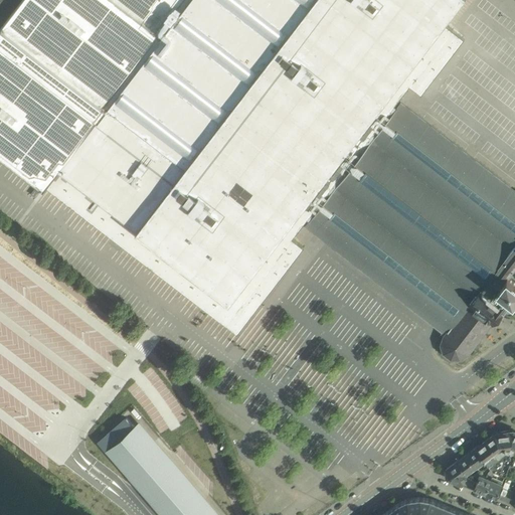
[(443,22),(459,0),(0,0),(0,154),(44,188),(45,186),(236,334),(247,320),(259,306),(304,247),(292,238),(307,218),(446,327),(442,333),(444,335),(441,344),(444,353),(451,358),(460,359),(468,353),(477,341),(489,326),(494,330),(502,319),(504,320),(506,314),(507,313),(509,313),(514,312),(514,311),(514,297),(514,295),(514,280),(509,275),(513,270),(514,267),(514,198),(394,105),(409,86),(420,95),(464,38),(449,26),(443,22)]
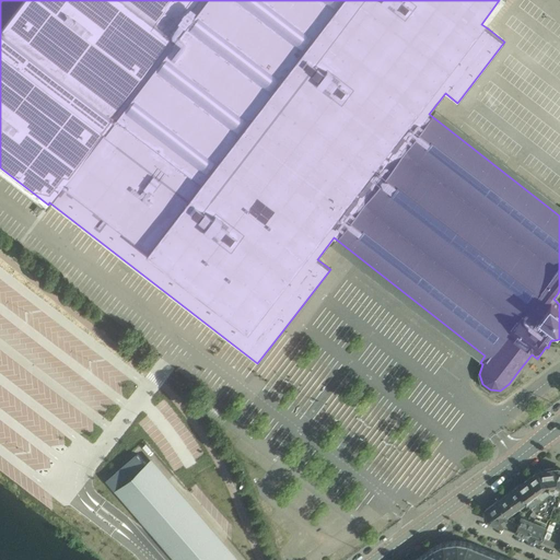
[(175,559),(229,559),(137,454),(106,481),(155,537),(175,559)]
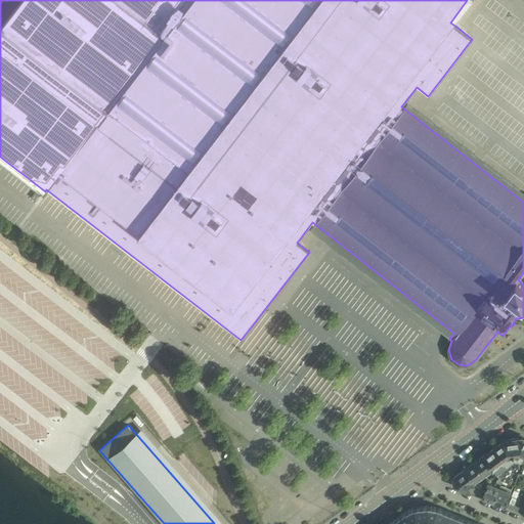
[(523,466),(523,438),(522,438),(504,440),(484,454),(493,468),(500,478),(511,482),(514,483),(515,483),(517,479),(519,472),(522,473),(523,466)]
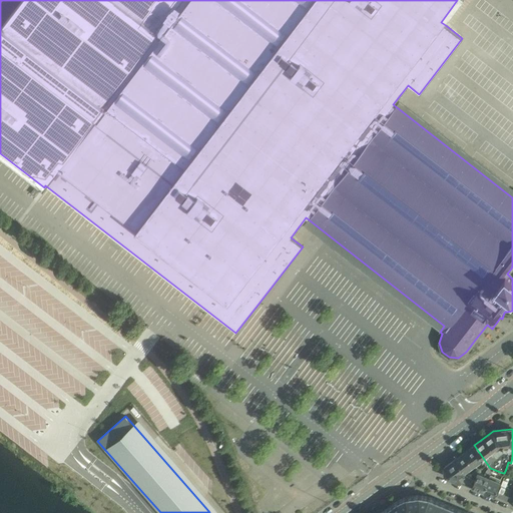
[(479,461),(483,458),(474,445),(464,452),(474,465),(476,467),(481,464),(479,461)]
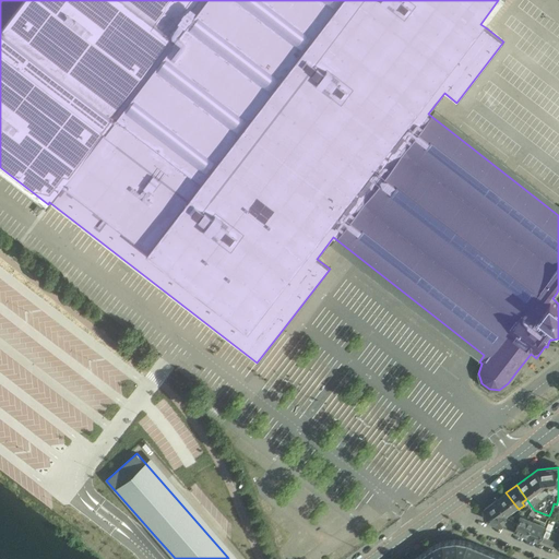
[(506,492),(497,499),(507,514),(511,511),(516,507),(506,492)]
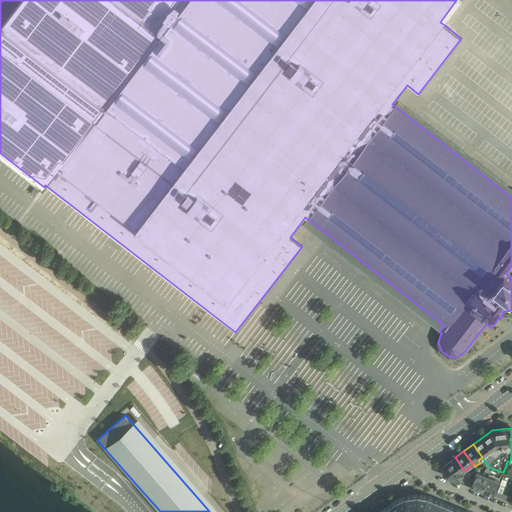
[(455,457),(443,466),(444,475),(471,486),(475,478),(469,476),(470,474),(464,472),(464,471),(455,457)]
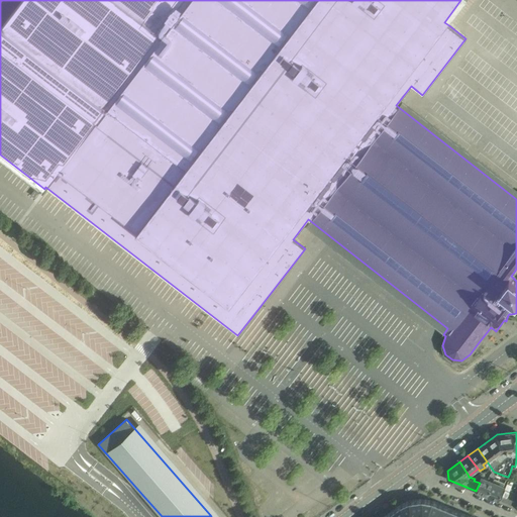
[(516,468),(515,467),(512,466),(510,473),(508,477),(512,479),(516,468)]
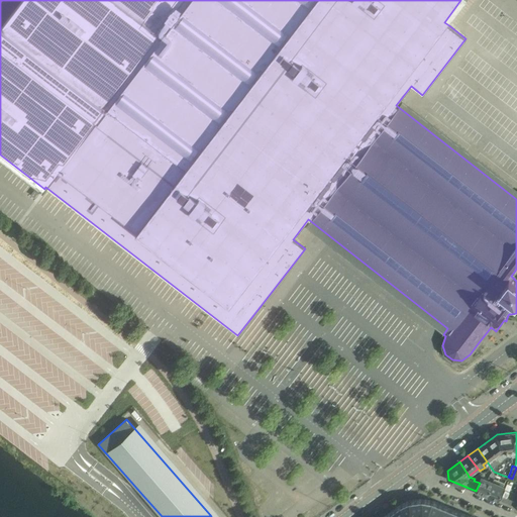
[(476,491),(487,496),(494,479),(489,477),(488,479),(482,477),(480,483),(476,491)]
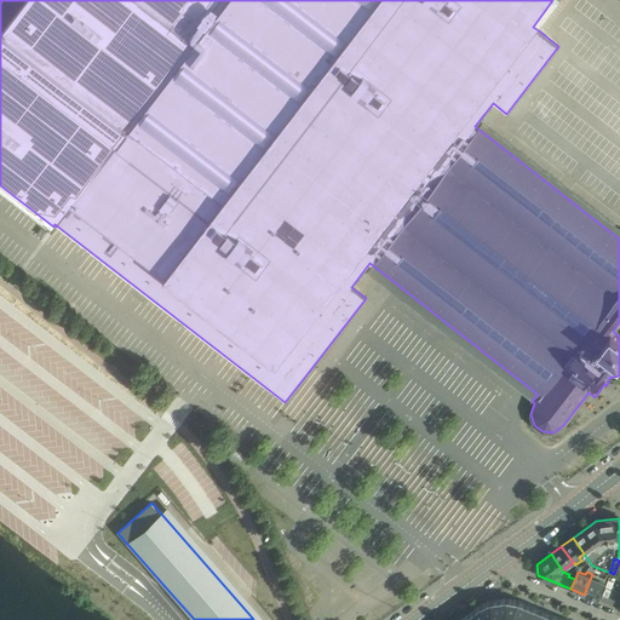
[(592,574),(584,595),(597,600),(604,583),(606,580),(598,577),(592,574)]
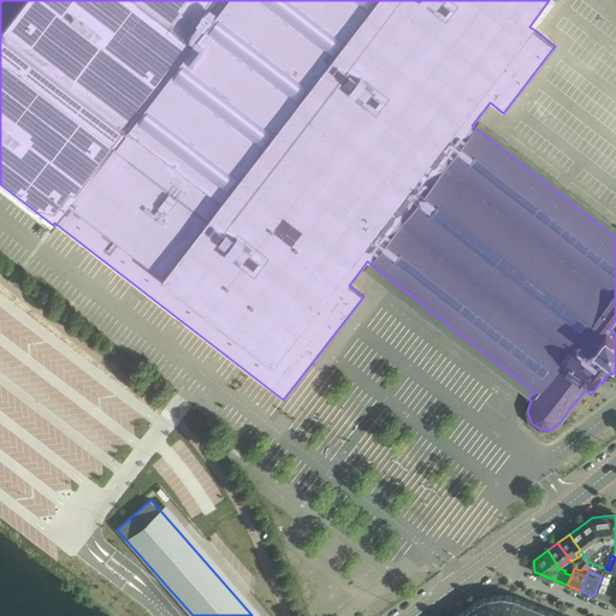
[(615,604),(615,590),(614,598),(598,591),(596,597),(615,604)]
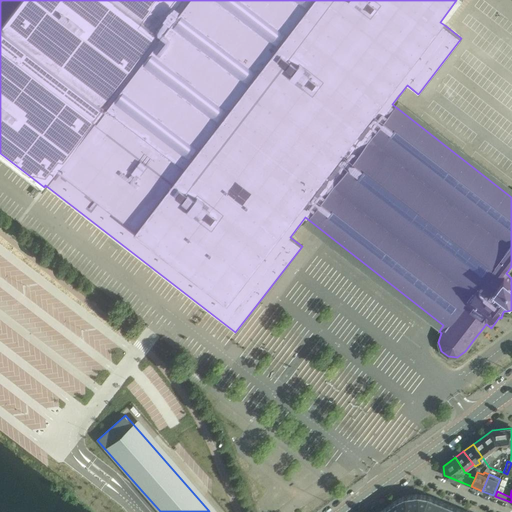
[(418,494),(412,495),(412,511),(421,511),(428,496),(418,494)]
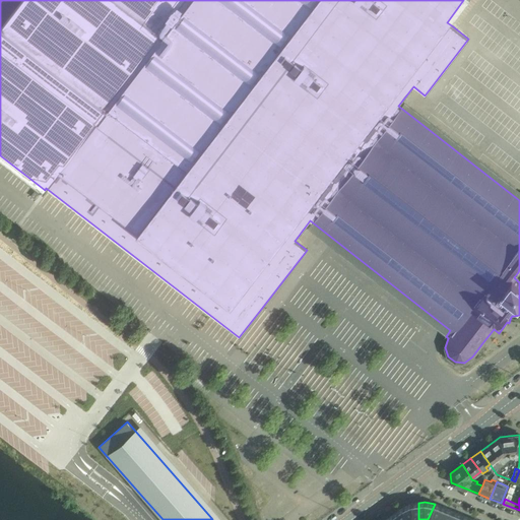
[(411,504),(403,508),(410,519),(418,519),(418,503),(411,504)]
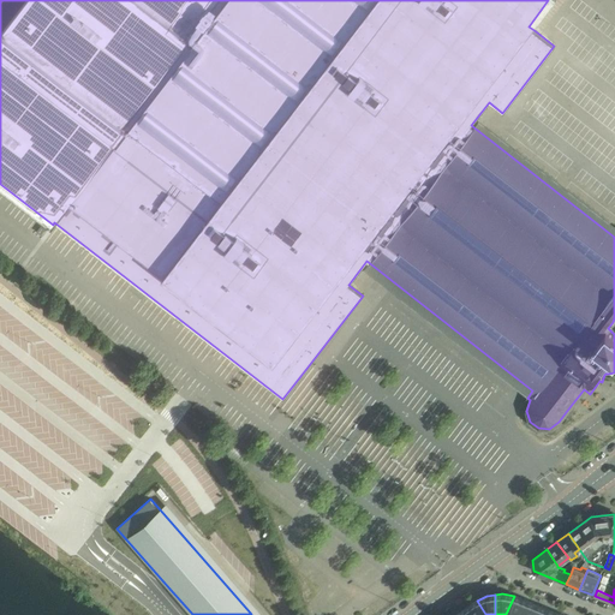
[(514,596),(506,614),(553,614),(555,613),(514,596)]
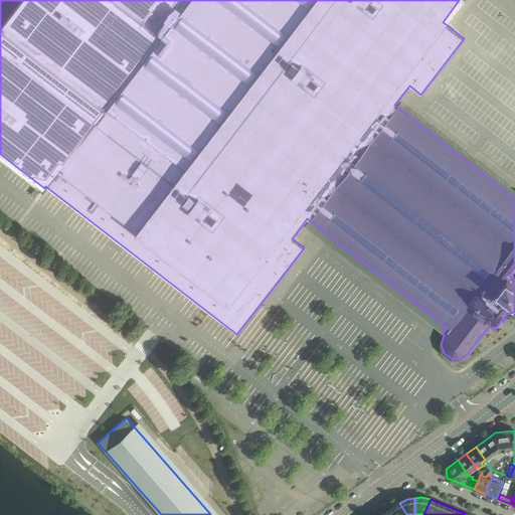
[(398,503),(381,514),(406,514),(399,503),(398,503)]
